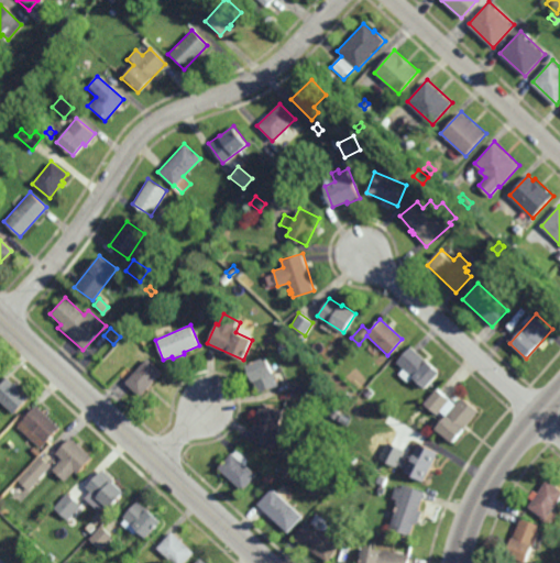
[(287,344),(282,339),(287,332),(293,338),(287,344)]
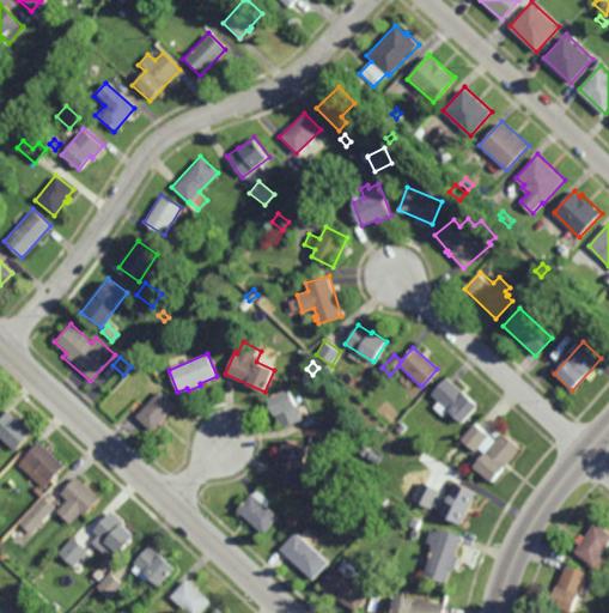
[(461,424),(445,410),(440,416),(431,407),(436,401),(428,395),(445,377),(476,406),(461,424)]
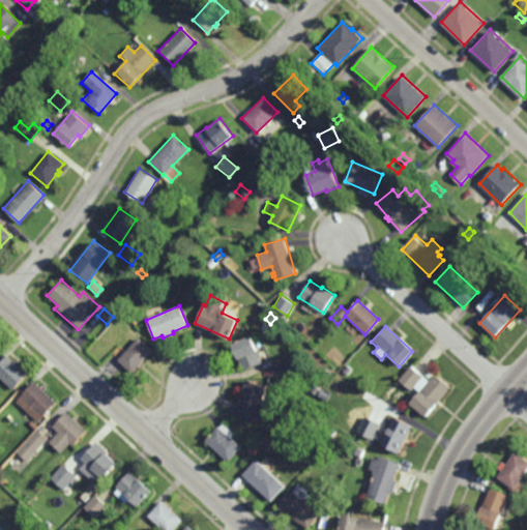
[(241,371),(231,343),(252,335),(262,363),(241,371)]
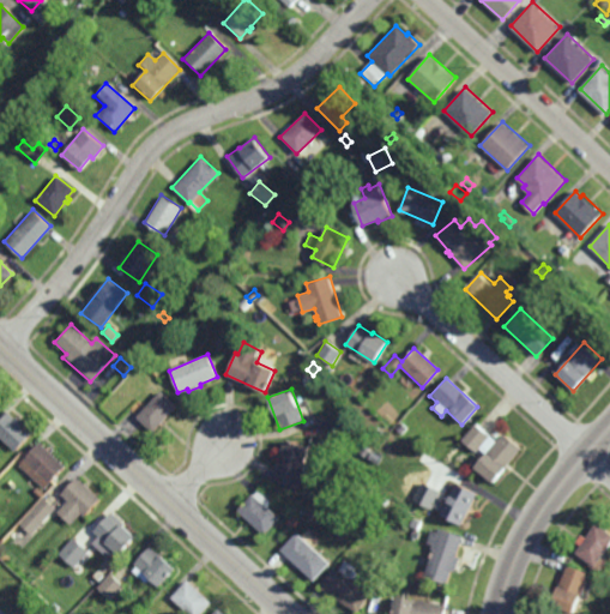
[(151,433),(136,417),(159,391),(176,407),(151,433)]
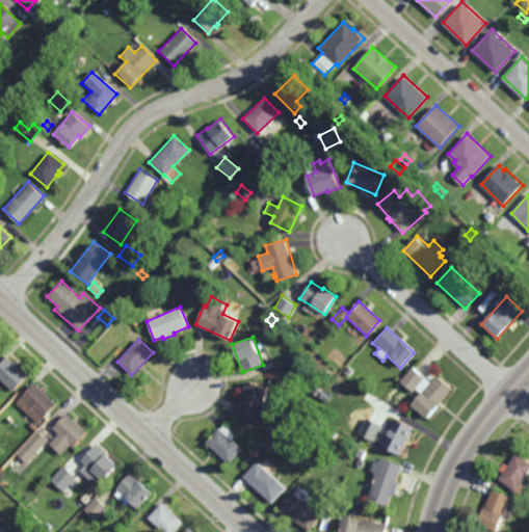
[(10,362),(11,361),(16,364),(14,365),(26,375),(11,392),(0,380),(0,362),(5,356),(10,362)]
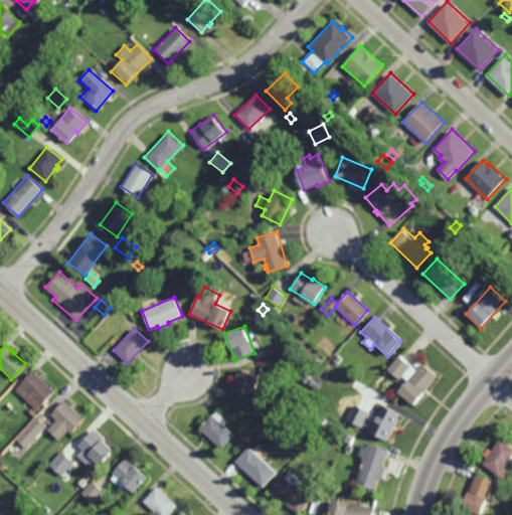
[(335,364),(330,359),(334,354),(339,359),(335,364)]
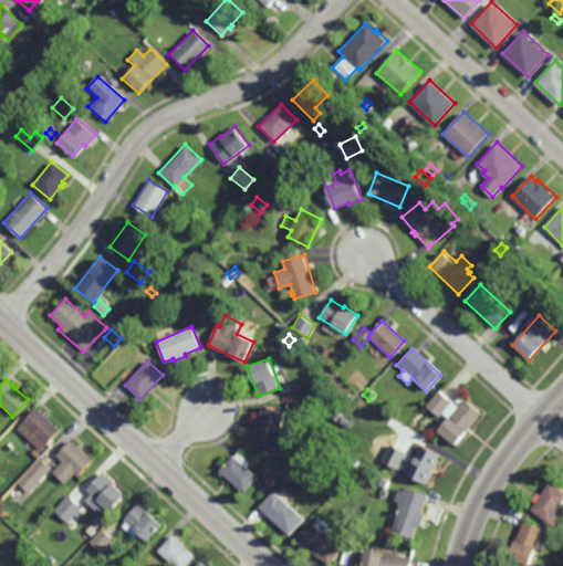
[(456,407),(461,399),(479,413),(454,446),(437,432),(447,419),(440,413),(437,418),(424,406),(436,390),(456,407)]
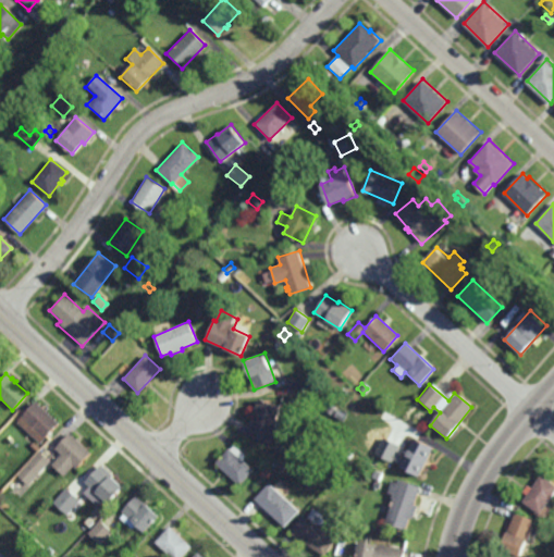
[(269,443),(247,436),(258,399),(280,405),(269,443)]
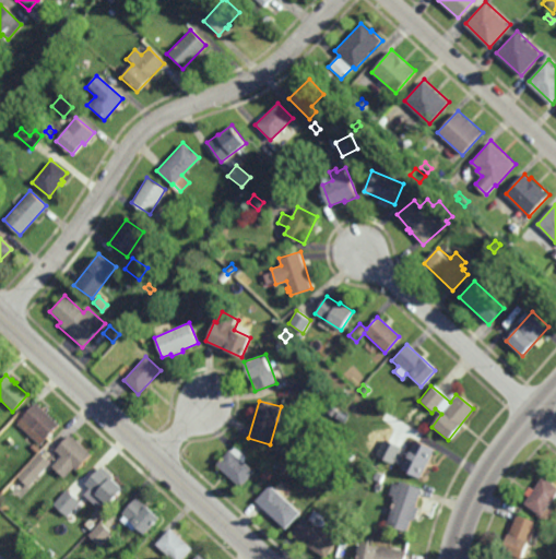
[(42,408),(44,406),(47,409),(45,412),(58,424),(39,445),(15,424),(35,402),(42,408)]
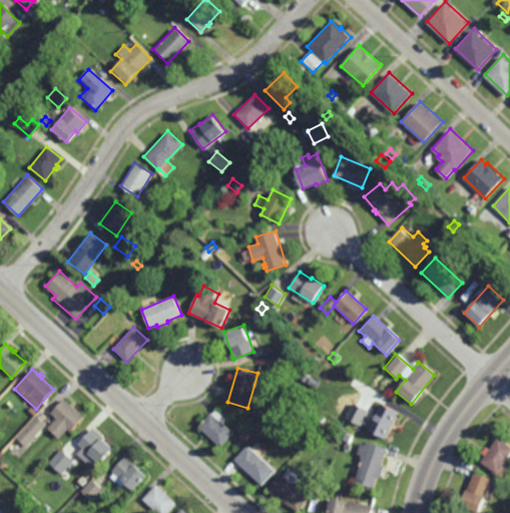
[(303,382),(299,378),(304,373),(308,377),(303,382)]
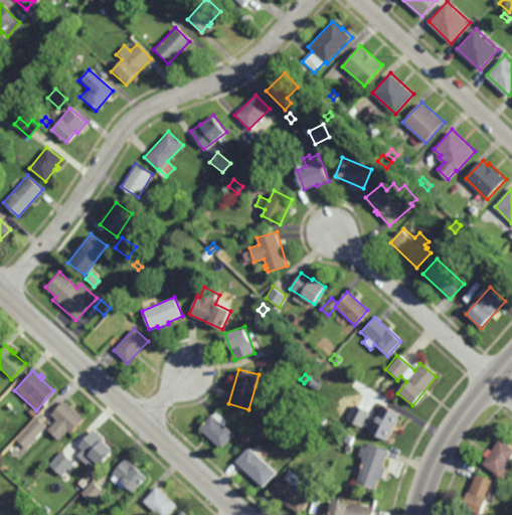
[(316,389),(307,385),(310,378),(319,383),(316,389)]
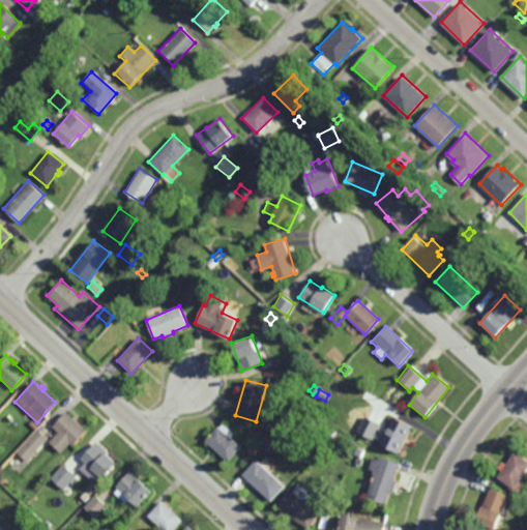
[(71,446),(68,443),(60,452),(49,442),(57,432),(52,427),(64,412),(86,431),(71,446)]
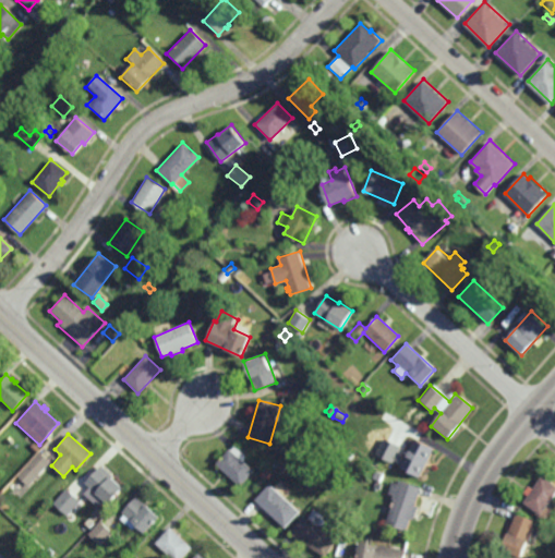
[(417,477),(399,468),(401,463),(394,459),(398,451),(406,456),(414,439),(432,449),(417,477)]
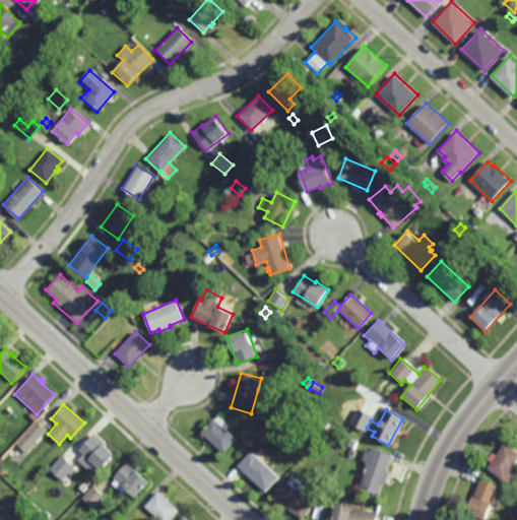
[(31,423),(26,416),(30,412),(37,417),(31,423)]
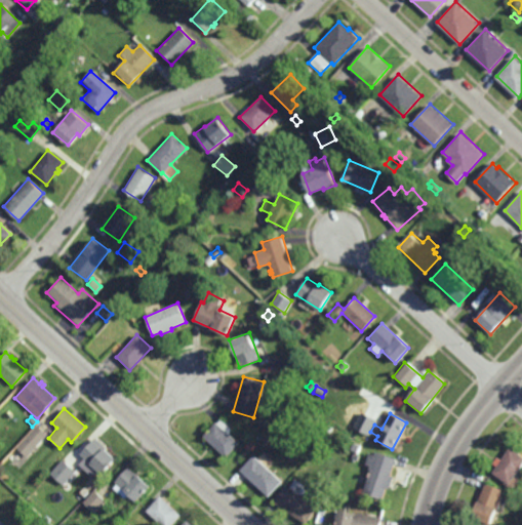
[(231,431),(228,434),(238,444),(225,457),(202,437),(215,423),(218,419),(231,431)]
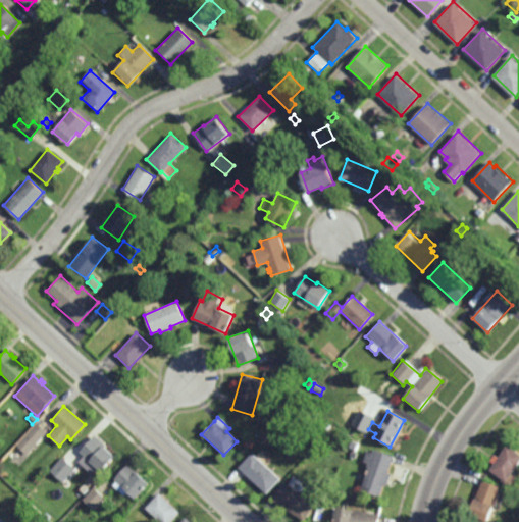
[(324,430),(320,426),(323,422),(328,426),(324,430)]
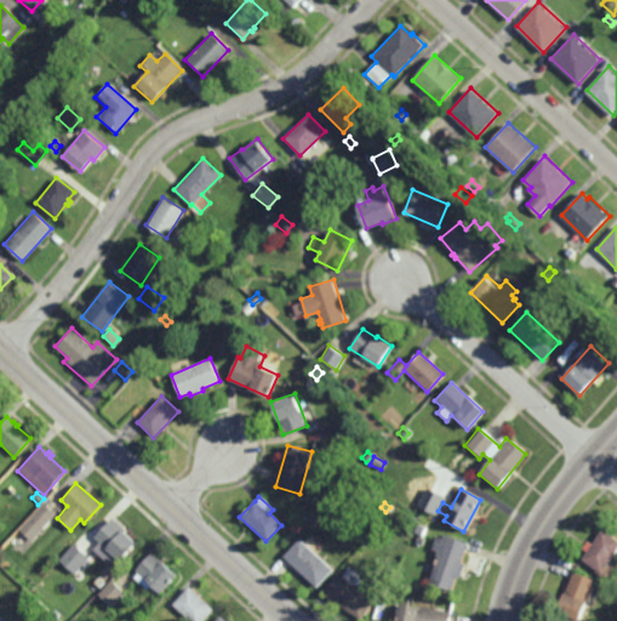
[(29,540),(18,530),(41,503),(53,514),(29,540)]
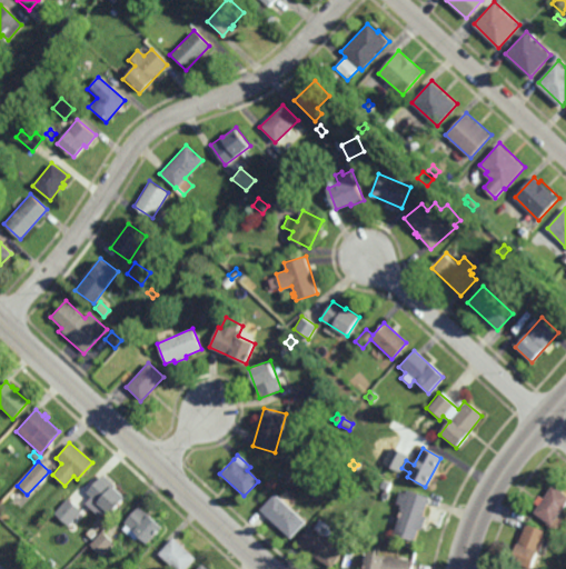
[(110,516),(101,509),(97,515),(83,503),(90,497),(86,492),(101,475),(115,486),(112,487),(126,498),(110,516)]
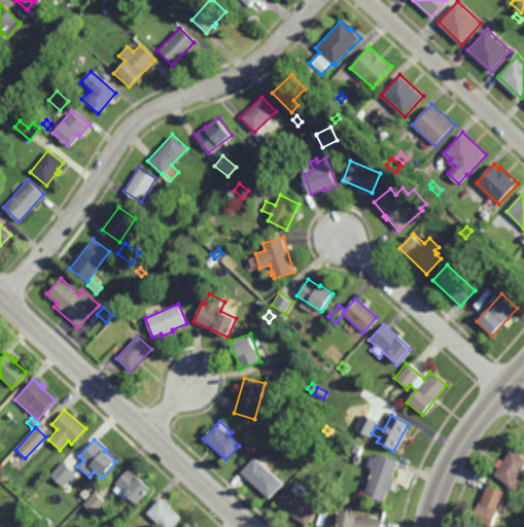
[(249,454),(243,449),(248,444),(254,448),(249,454)]
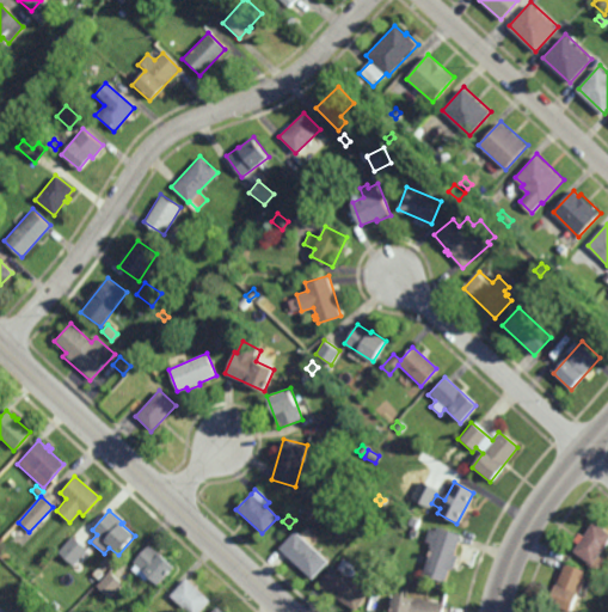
[(413,530),(406,526),(410,516),(418,520),(413,530)]
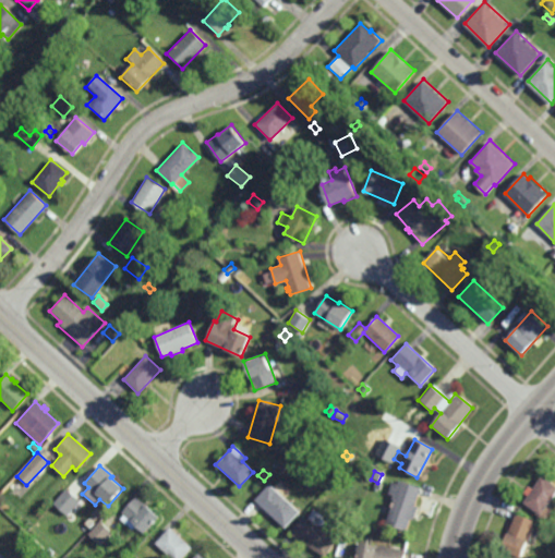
[(554,492),(540,516),(521,504),(527,497),(521,494),(527,486),(531,488),(540,475),(554,485),(554,492)]
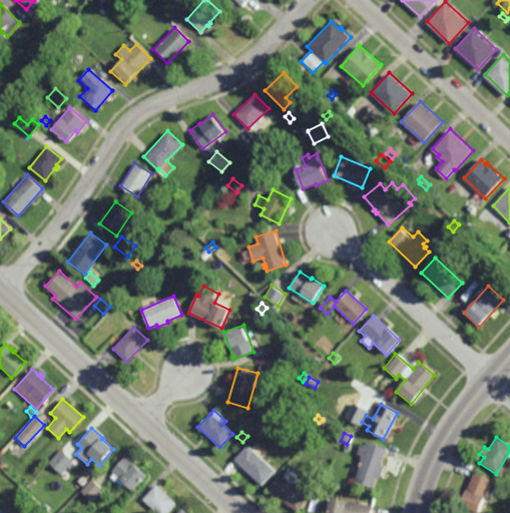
[(367,444),(368,442),(386,448),(380,465),(384,466),(380,478),(376,477),(373,488),(354,483),(361,460),(359,459),(360,455),(356,454),(359,442),(367,444)]
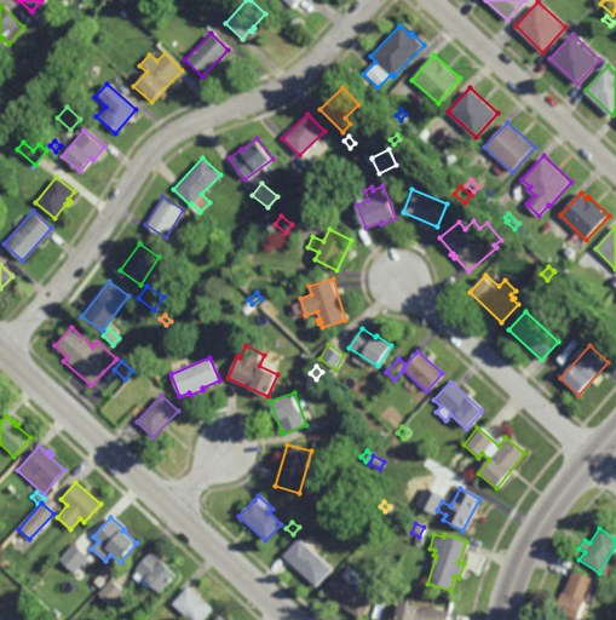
[(315,587),(281,556),(298,538),(332,569),(315,587)]
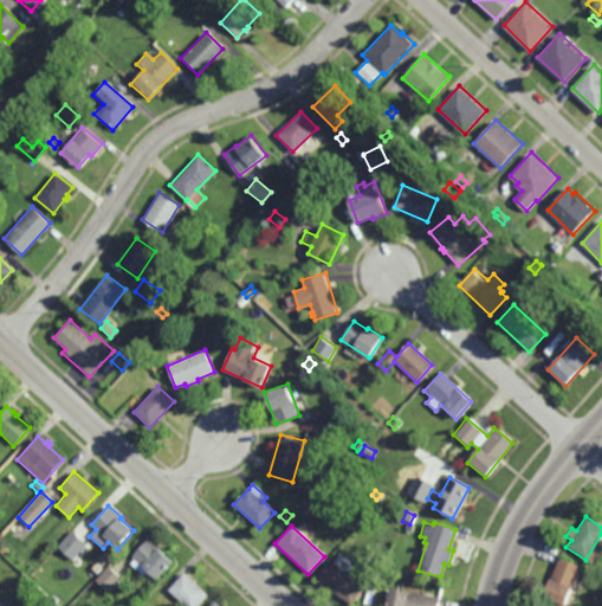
[(71,560),(56,547),(71,530),(85,543),(71,560)]
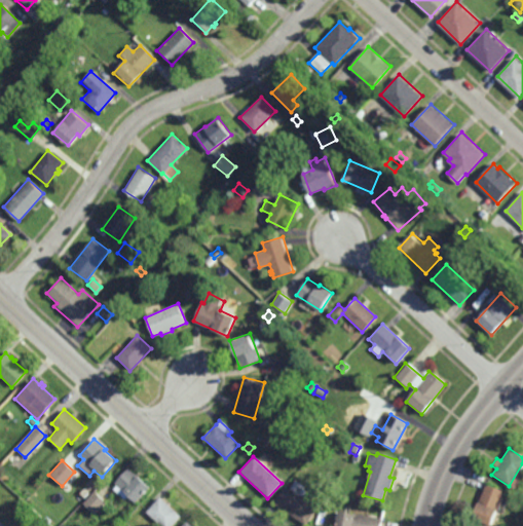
[(136,503),(127,496),(123,500),(110,488),(127,468),(149,488),(136,503)]
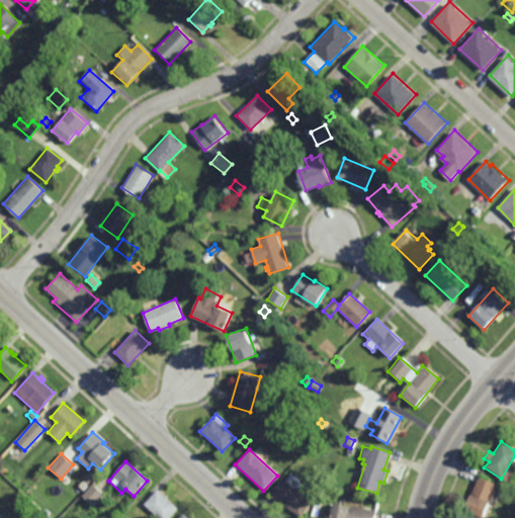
[(483,517),(463,511),(477,477),(496,485),(483,517)]
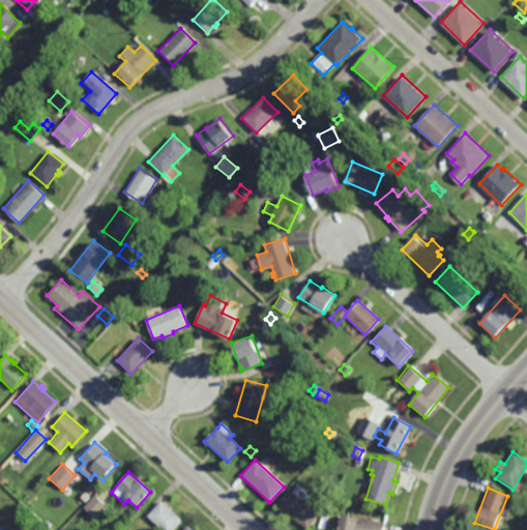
[(308,529),(275,508),(287,491),(319,512),(308,529)]
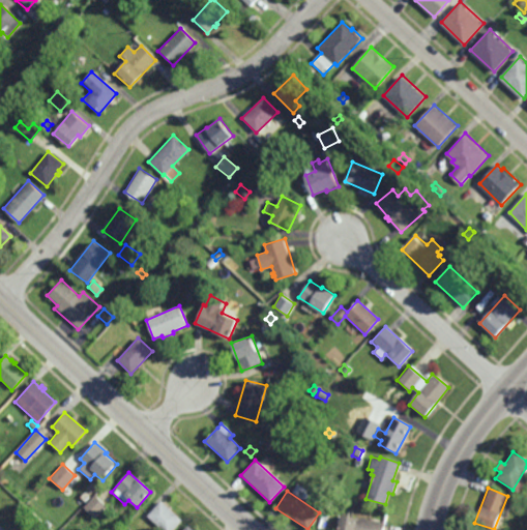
[(94,519),(82,507),(93,495),(106,506),(94,519)]
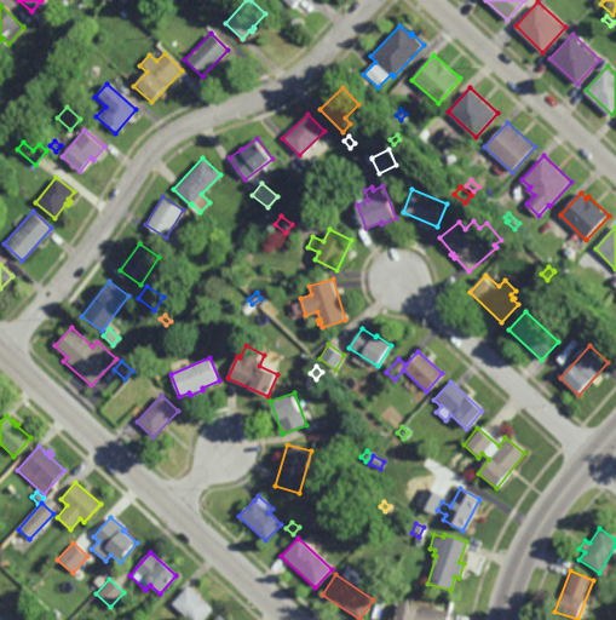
[(201,619),(189,619),(171,603),(188,586),(212,609),(201,619)]
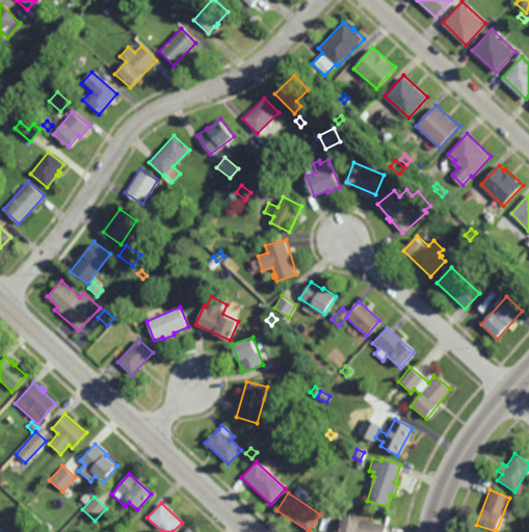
[(382,531),(339,531),(342,517),(385,525),(382,531)]
